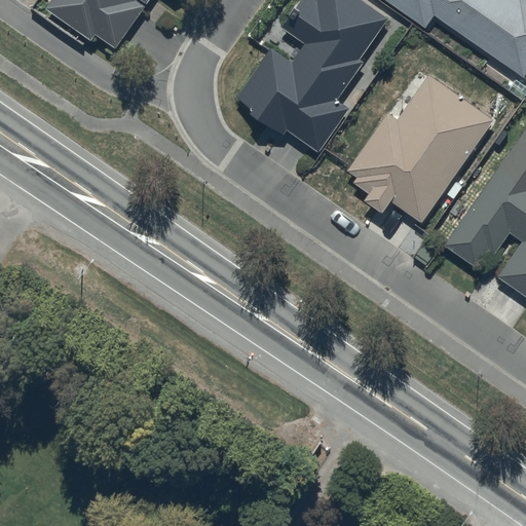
[(54,0),(49,9),(92,39),(96,35),(117,49),(151,0),(54,0)]
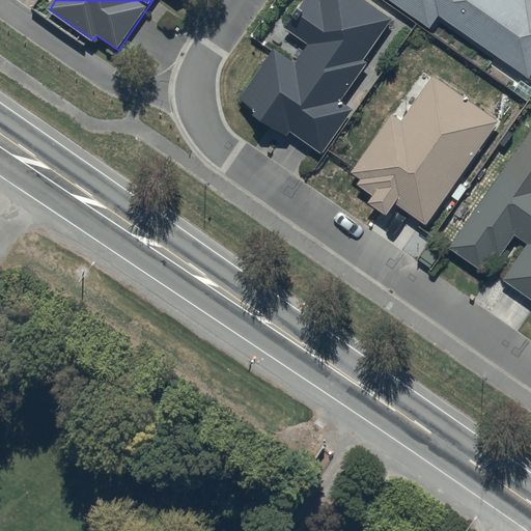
[(273,48),(239,99),(320,156),(352,110),(340,102),(366,64),(362,62),(391,21),(361,0),(320,0),(319,2),(316,0),(305,0),(286,29),(307,44),(295,63),(273,48)]
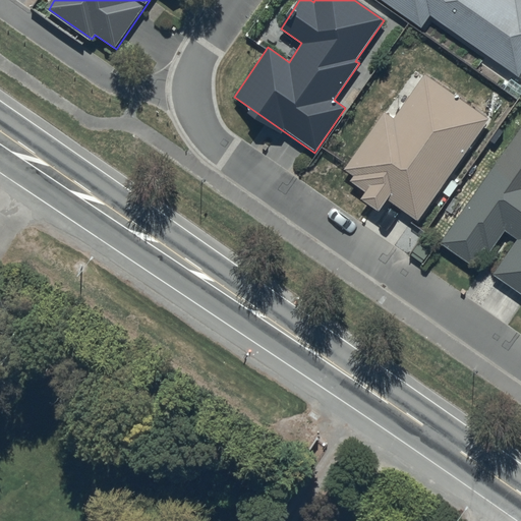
[(381,0),(420,27),(428,16),(516,77),(520,69),(520,0),(514,0),(514,1),(512,0),(381,0)]
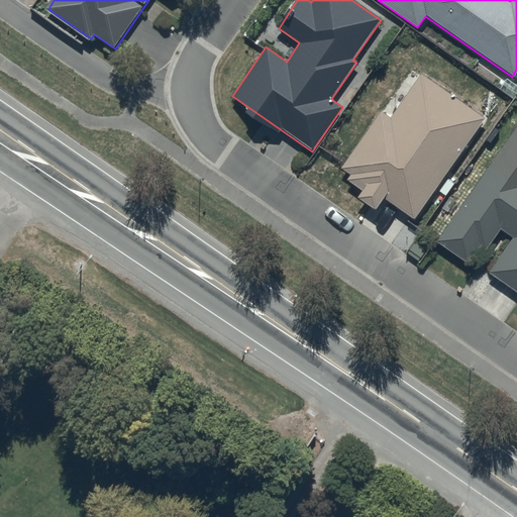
[(390,120),(380,112),(341,168),(350,174),(346,180),(360,190),(355,196),(375,209),(383,198),(414,220),(484,119),(421,75),(390,120)]
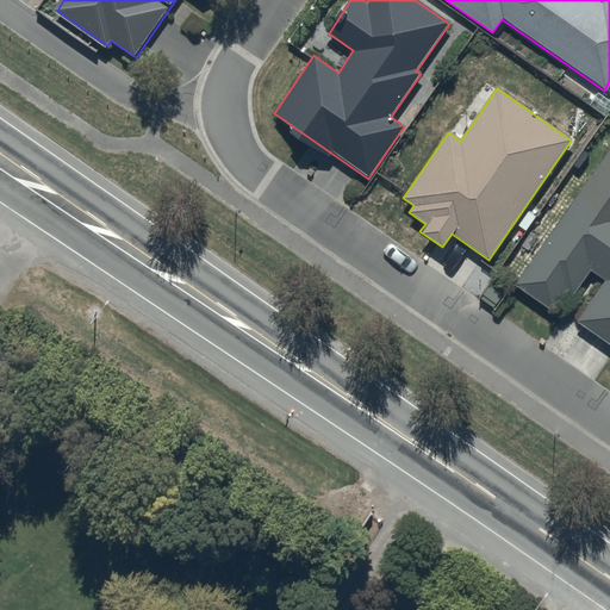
[(609,149),(515,287),(549,311),(562,292),(570,297),(589,269),(603,280),(573,323),(609,348),(609,149)]
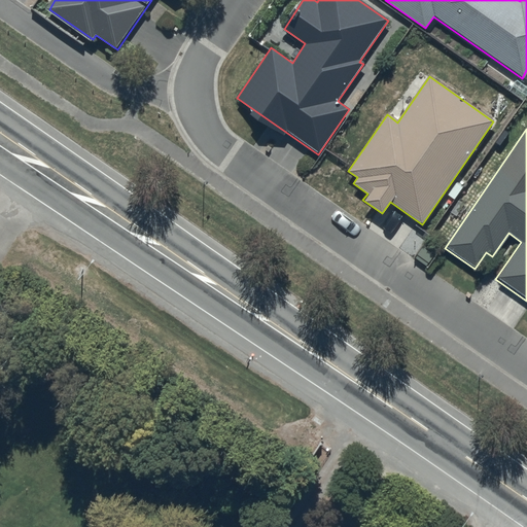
All buildings are outlined.
